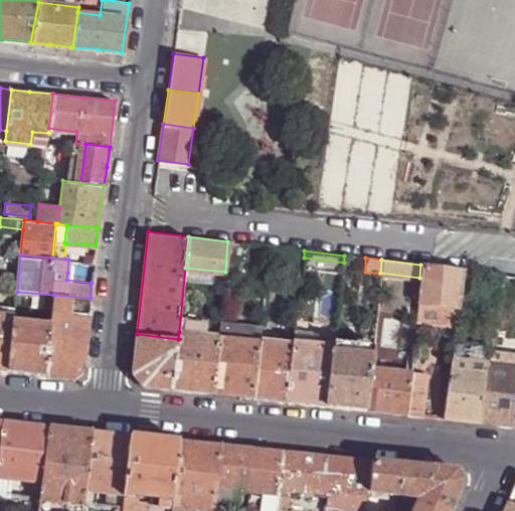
[(462,270),(443,268),(432,266),(420,265),(419,278),(415,318),(455,323),(462,270)]
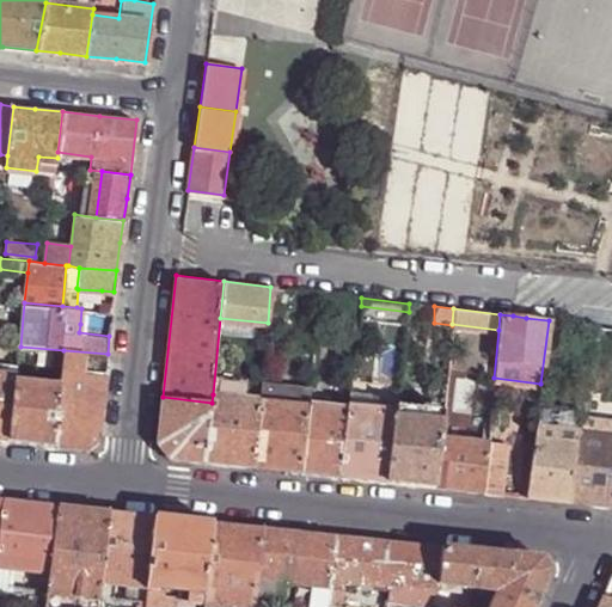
[(103,399),(108,354),(63,350),(60,385),(54,445),(69,446),(89,448),(99,440),(103,399)]
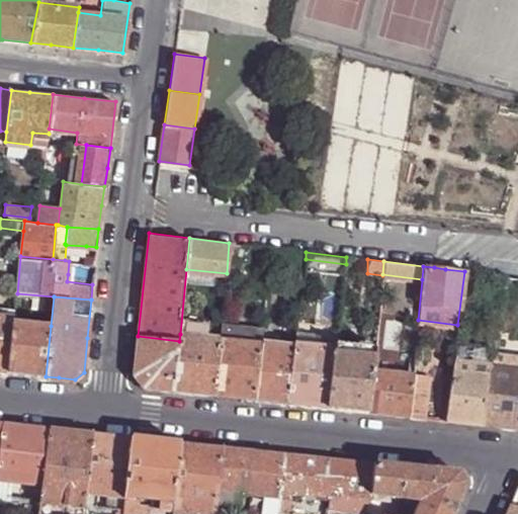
[(0,370),(9,372),(14,322),(14,318),(0,316),(0,370)]
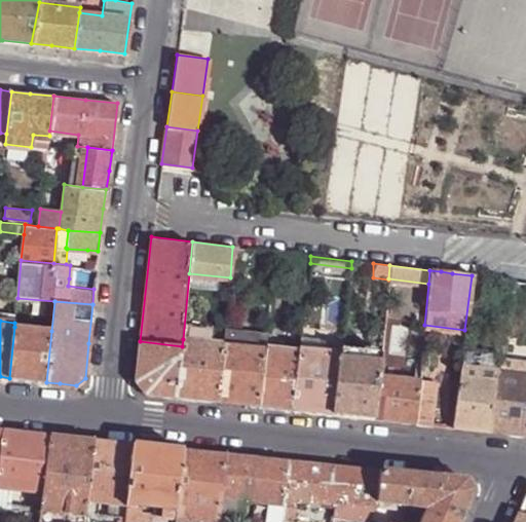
[(28,380),(46,382),(51,331),(14,327),(9,378),(28,380)]
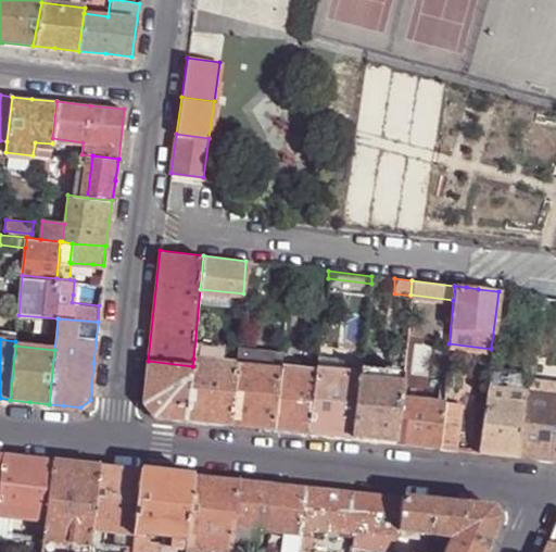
[(274,429),(281,358),(282,352),(238,347),(237,364),(230,424),(252,427),(274,429)]
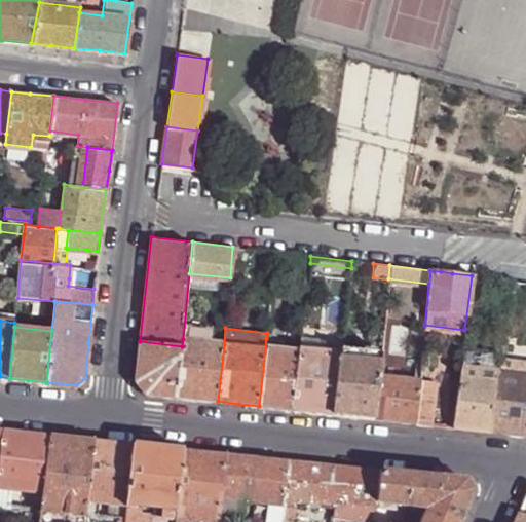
[(378,374),(382,330),(370,329),(367,351),(341,348),(340,353),(340,359),(333,413),(351,416),(373,418),(378,374)]
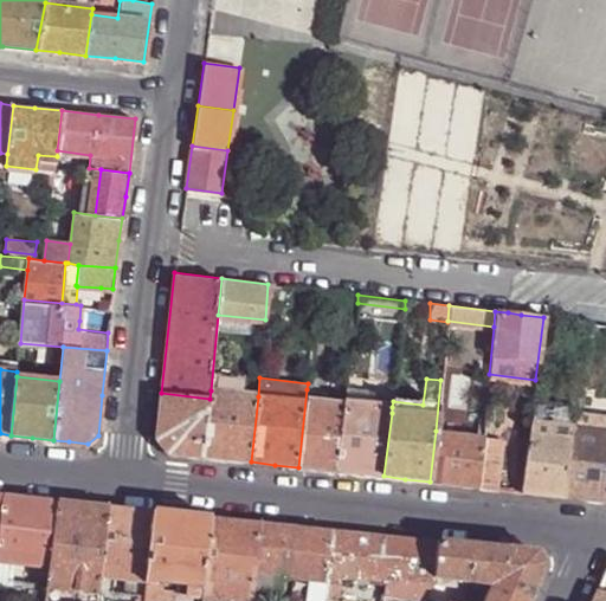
[(392,407),(367,404),(368,391),(347,388),(345,408),(336,471),(358,473),(384,476),(392,413),(392,407)]
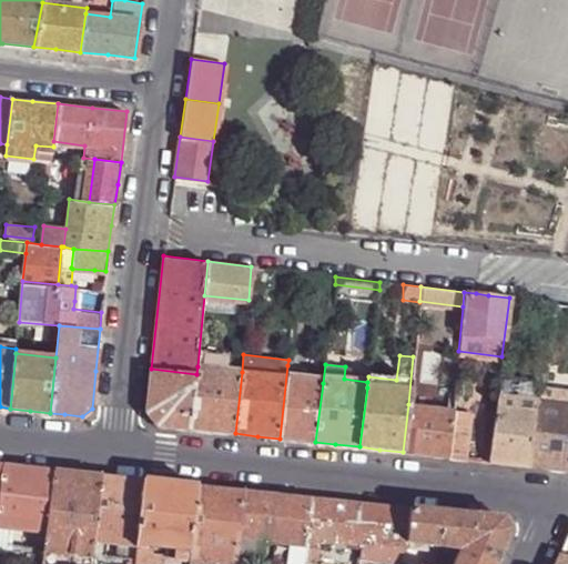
[(301,441),(315,442),(323,383),(300,381),(301,368),(287,365),(280,439),(301,441)]
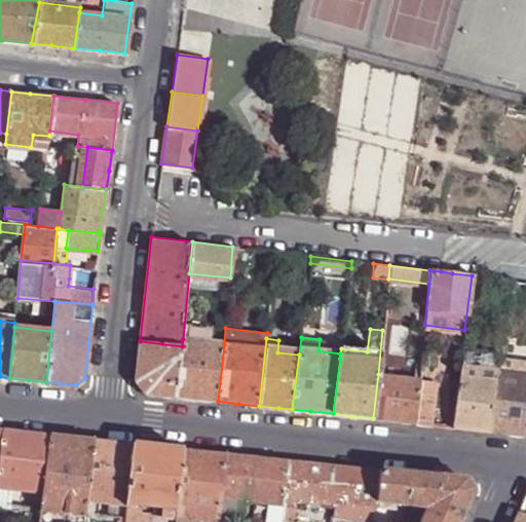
[(198,399),(218,401),(224,344),(183,339),(182,346),(177,397),(198,399)]
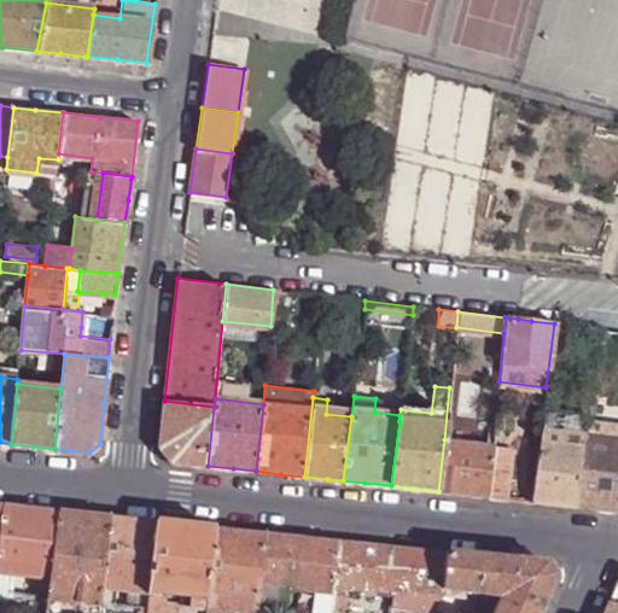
[(193,465),(208,466),(214,407),(164,401),(159,448),(172,462),(193,465)]
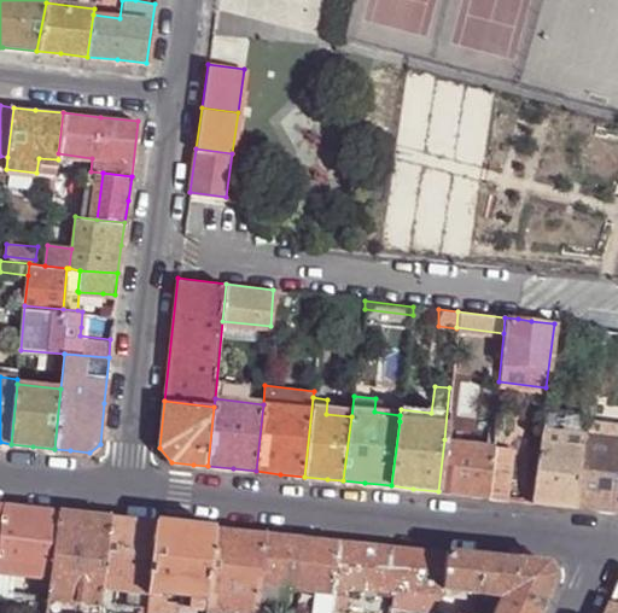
[(617,424),(606,422),(605,435),(588,432),(578,506),(607,509),(617,509),(617,424)]
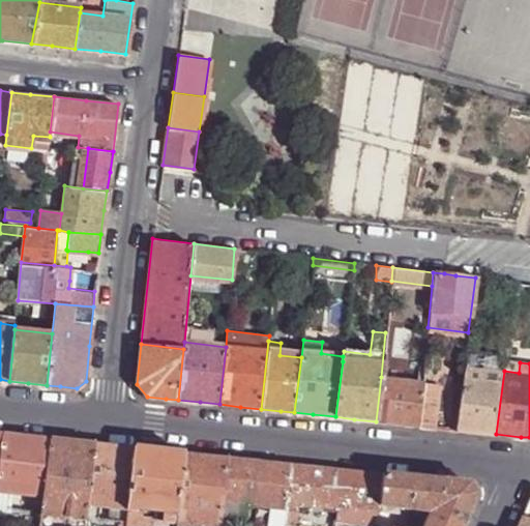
[(504,371),(463,366),(455,430),(475,432),(496,434),(504,371)]
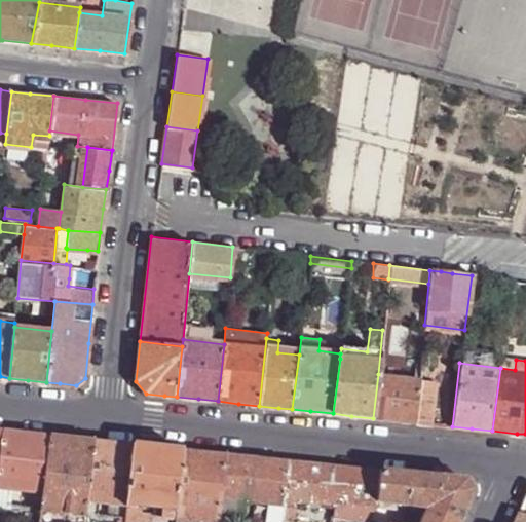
[(393,420),(415,422),(419,379),(378,374),(373,418),(393,420)]
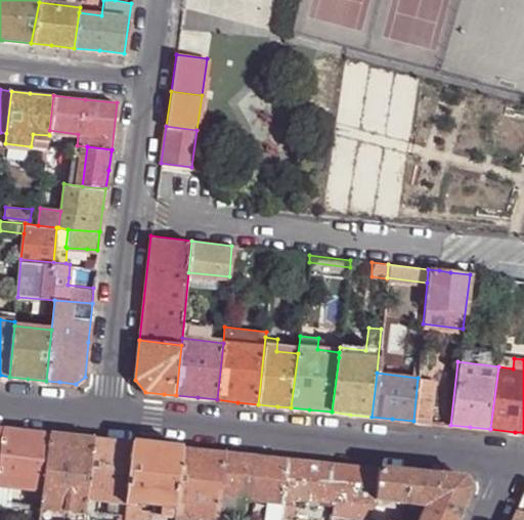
[(418,378),(413,421),(429,423),(435,380),(418,378)]
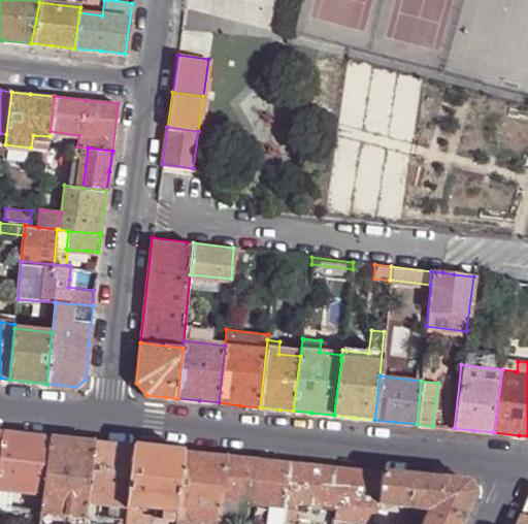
[(31,431),(5,429),(1,476),(0,483),(0,498),(7,500),(9,487),(45,492),(54,434),(31,431)]
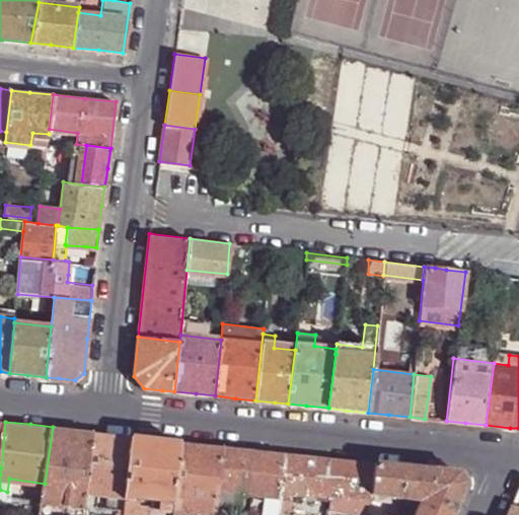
[(72,429),(53,427),(45,484),(41,514),(84,514),(85,514),(88,489),(94,431),(72,429)]
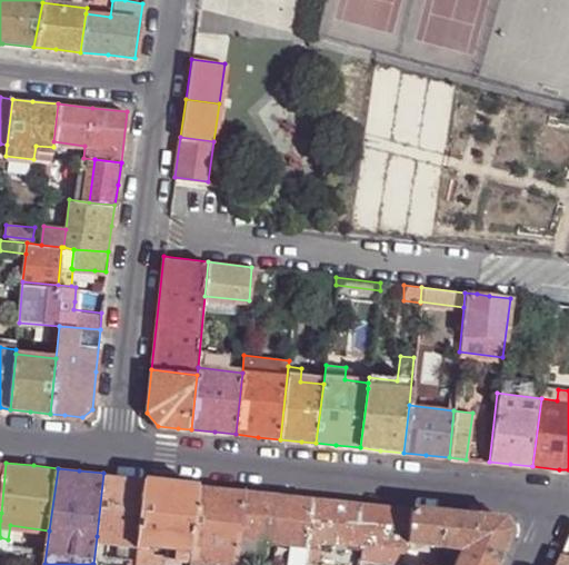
[(123,475),(103,473),(97,536),(140,541),(147,477),(123,475)]
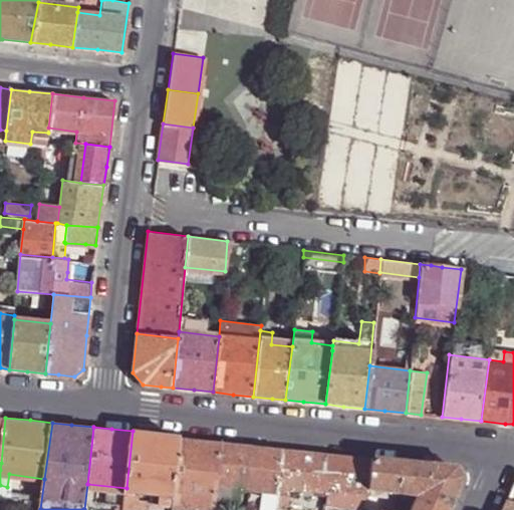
[(139,496),(140,486),(175,490),(181,437),(155,434),(133,431),(126,488),(123,505),(147,508),(148,497),(139,496)]
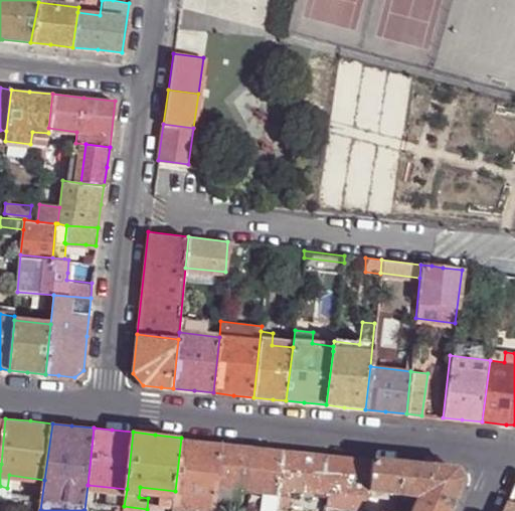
[(200,440),(181,438),(175,491),(174,496),(216,502),(217,496),(223,442),(200,440)]
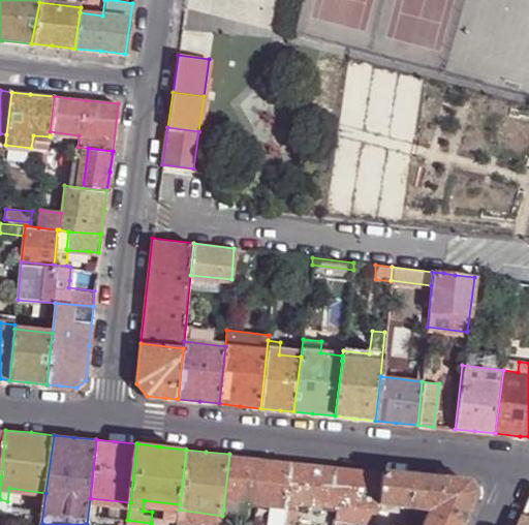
[(229,454),(223,510),(246,513),(249,500),(286,504),(291,461),(267,458),(229,454)]
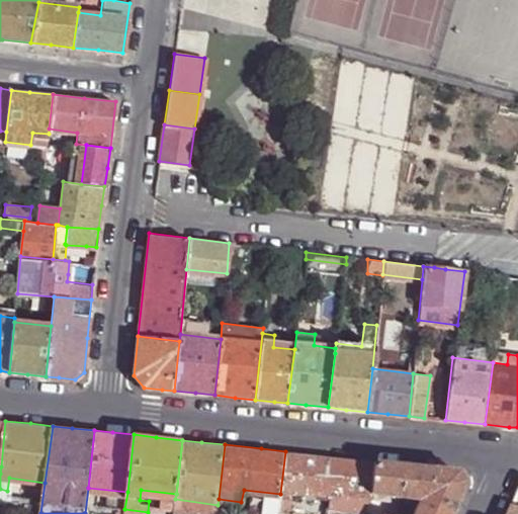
[(284,510),(288,491),(328,492),(325,512),(335,513),(337,508),(353,511),(352,513),(363,513),(372,492),(376,461),(356,458),(311,454),(285,451),(280,494),(278,509),(284,510)]
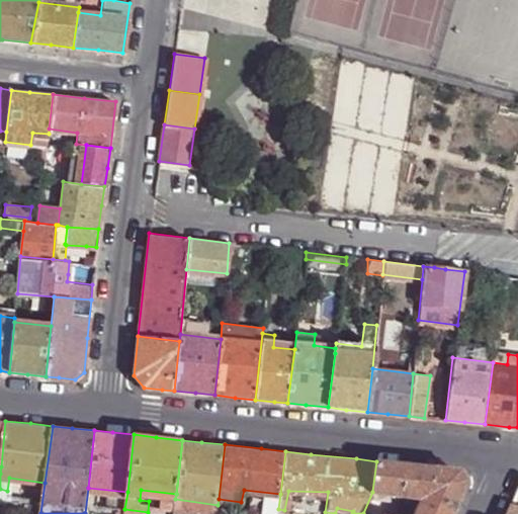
[(441,468),(376,461),(372,492),(402,497),(423,499),(416,513),(451,513),(467,481),(461,470),(441,468)]
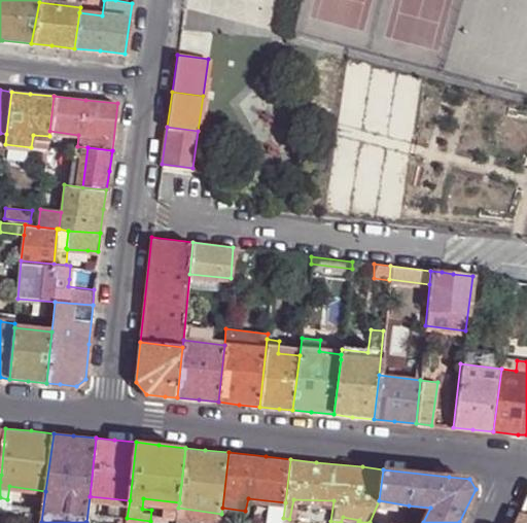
[(526,522),(526,491),(521,506),(513,522),(526,522)]
